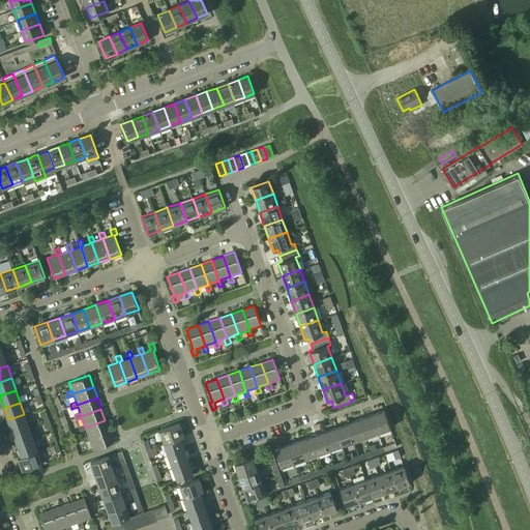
[(390,429),(384,410),(372,415),(378,433),(390,429)]
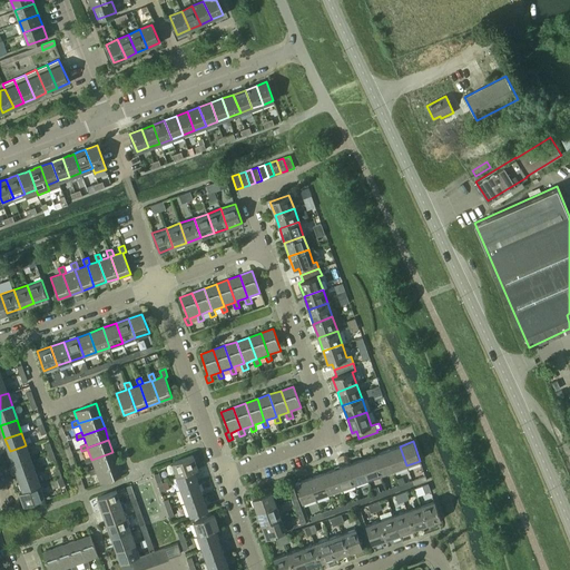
[(15,464),(31,459),(26,445),(10,451),(15,464)]
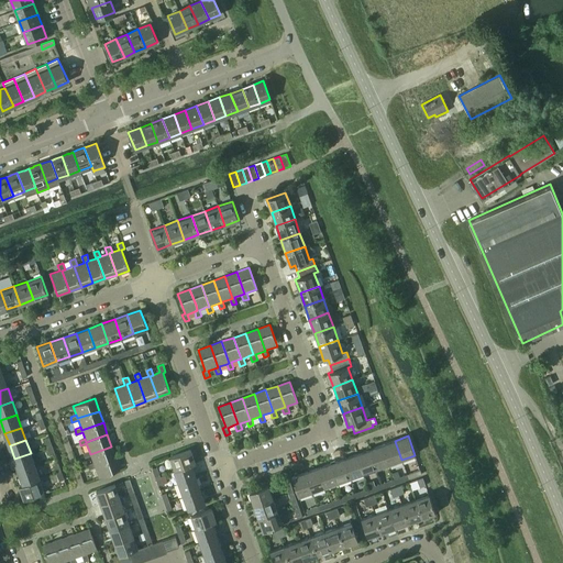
[(401,460),(395,441),(382,445),(388,464),(401,460)]
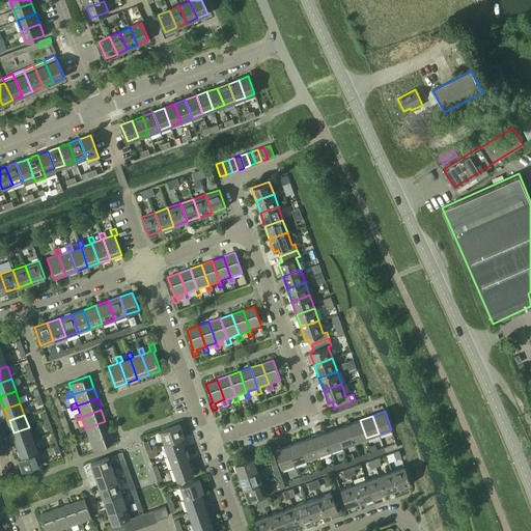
[(366,438),(360,420),(347,424),(355,442),(366,438)]
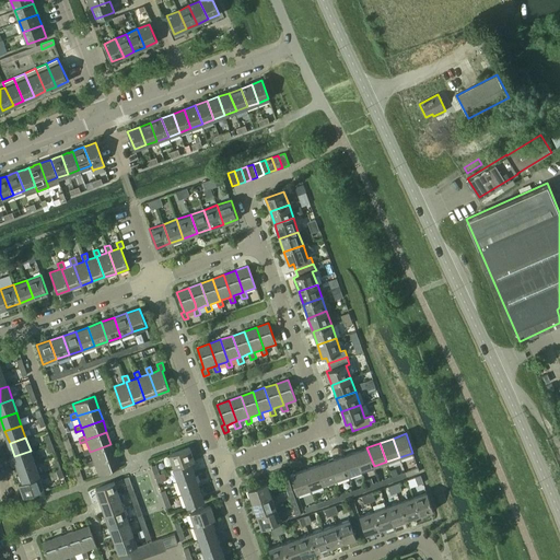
[(94,463),(115,455),(111,444),(90,452),(89,448),(82,451),(84,455),(90,453),(93,459),(94,463)]
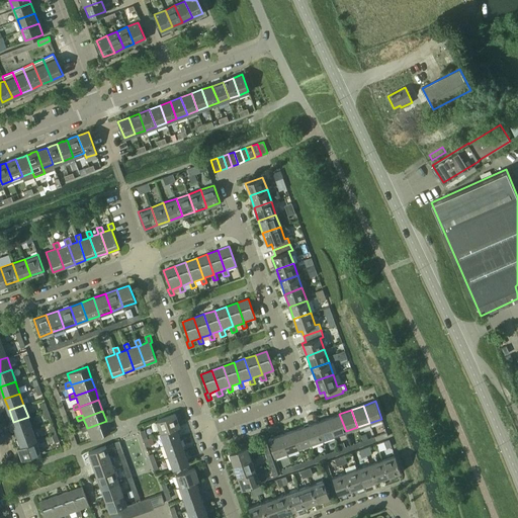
[(175,427),(179,426),(175,414),(156,420),(160,433),(175,427)]
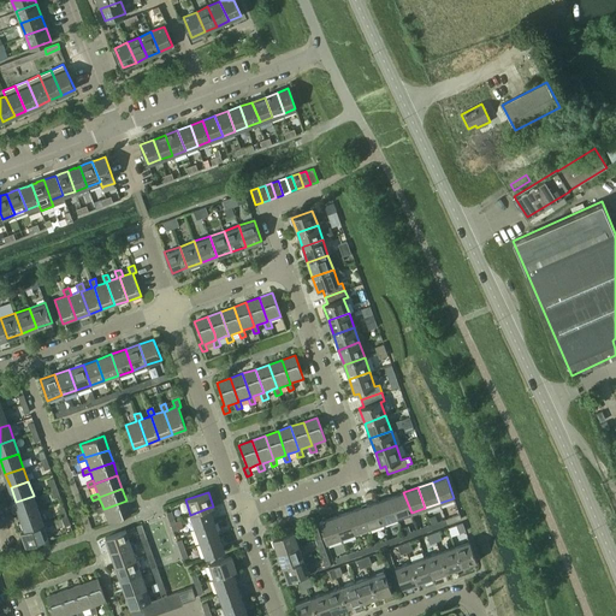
[(412,513),(403,492),(390,497),(397,519),(412,513)]
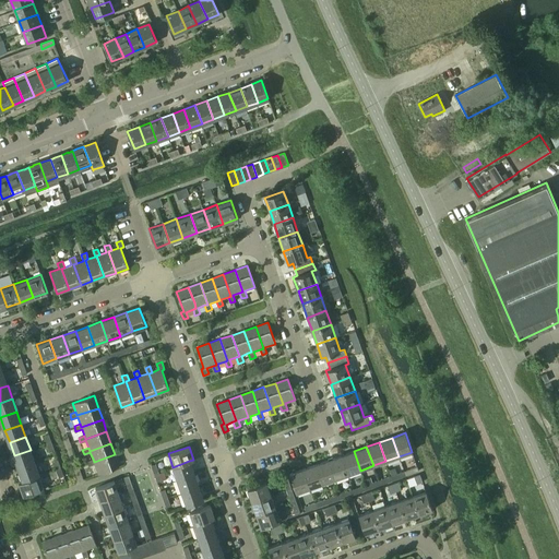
[(19,468),(35,463),(31,450),(14,455),(19,468)]
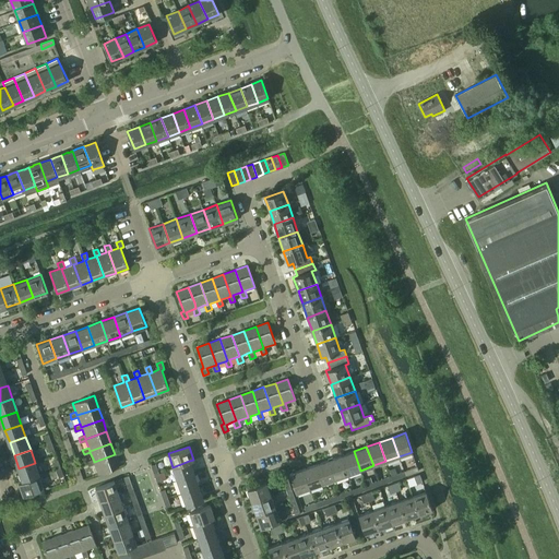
[(360,471),(354,451),(341,455),(347,475),(360,471)]
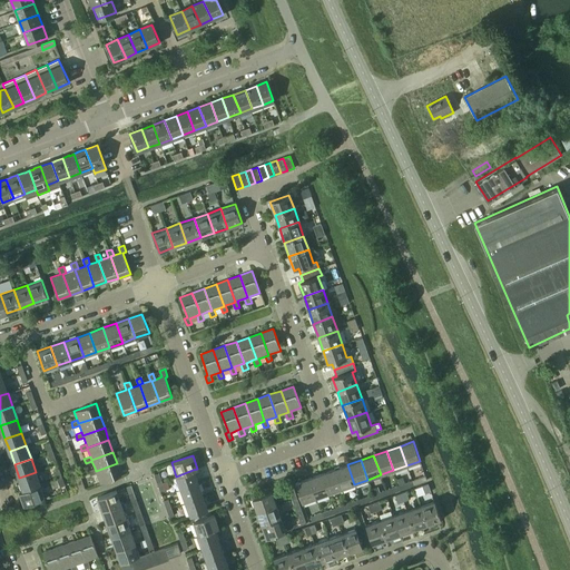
[(99,483),(121,475),(117,463),(96,471),(95,468),(88,470),(90,475),(96,473),(99,483)]
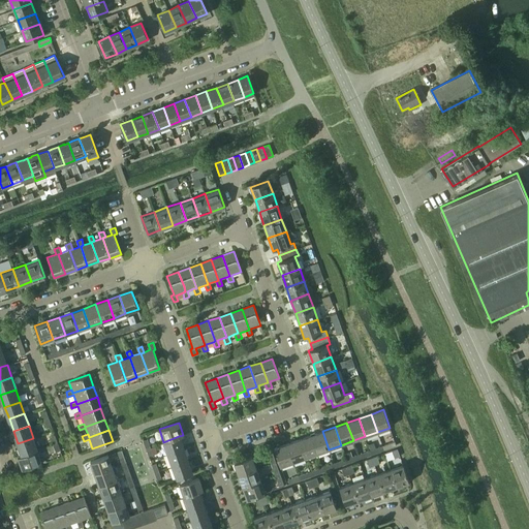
[(329,449),(322,431),(310,435),(317,454),(329,449)]
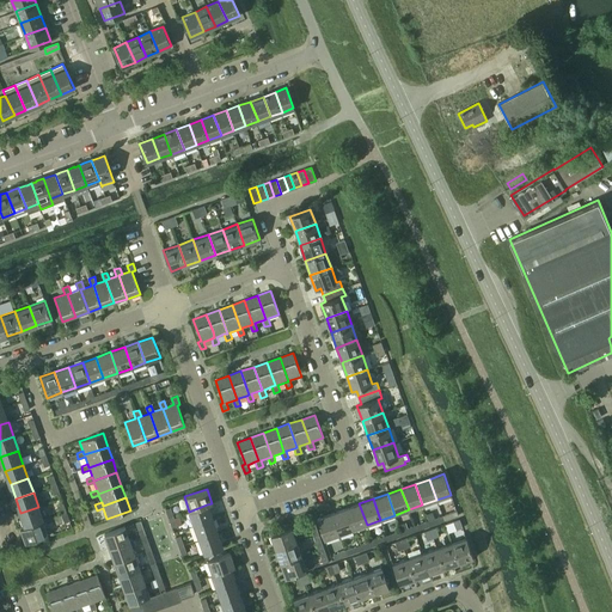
[(367,525),(359,503),(346,509),(353,530),(367,525)]
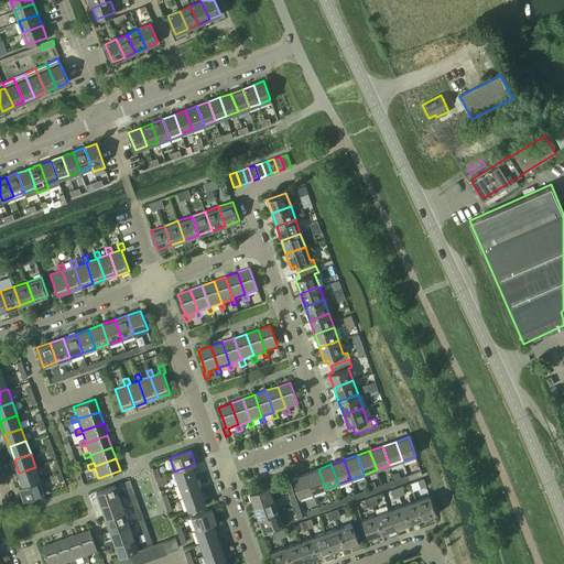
[(196,478),(191,465),(174,472),(179,484),(196,478)]
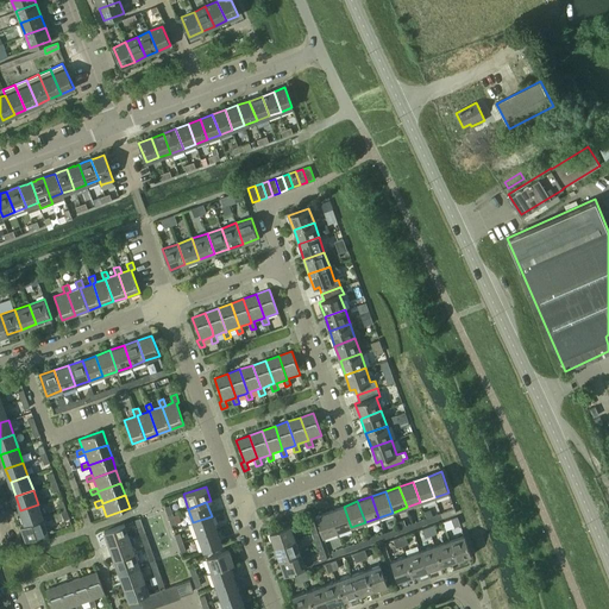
[(38,504),(20,510),(25,523),(25,525),(43,518),(38,504)]
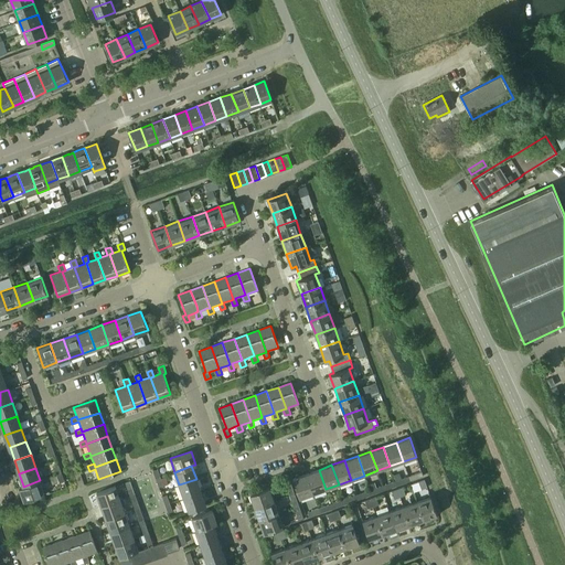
[(326,489),(319,470),(306,475),(312,493),(326,489)]
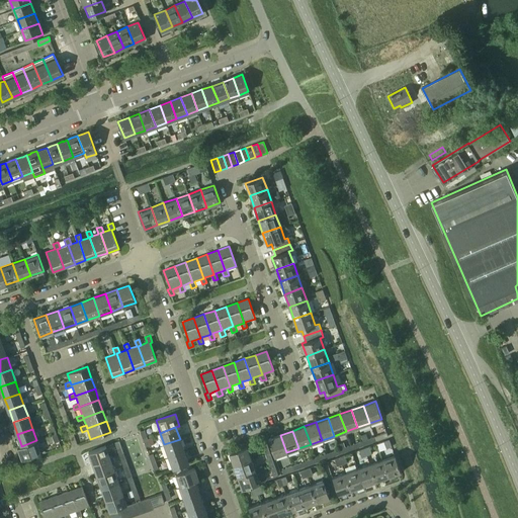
[(386,432),(376,436),(377,440),(387,436),(386,432)]
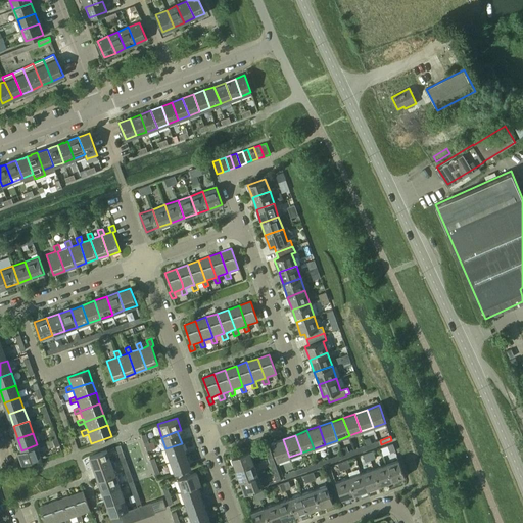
[(271,443),(277,462),(289,457),(283,439),(271,443)]
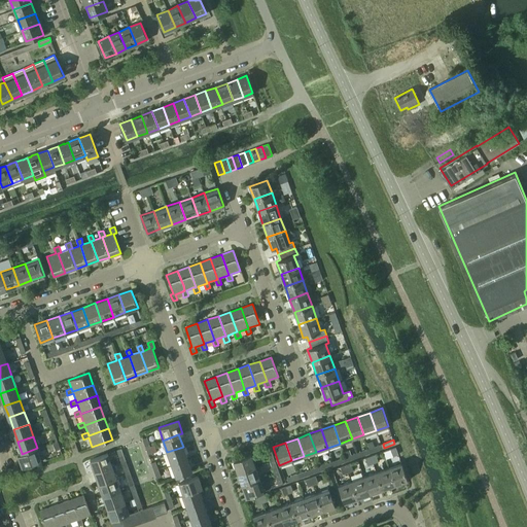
[(183,447),(167,452),(172,464),(187,459),(183,447)]
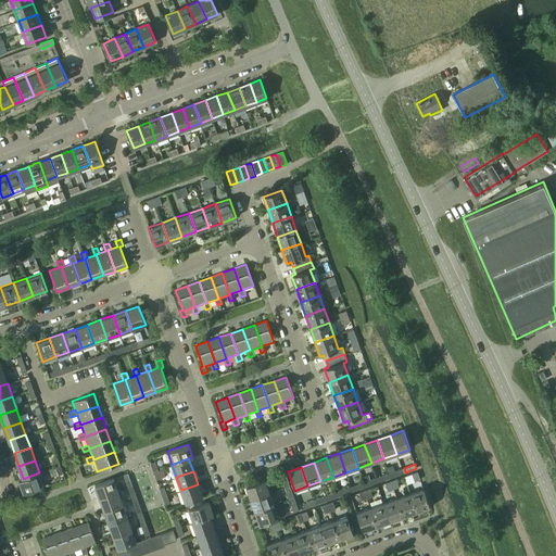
[(23,493),(43,485),(39,472),(23,479),(23,478),(19,480),(23,493)]
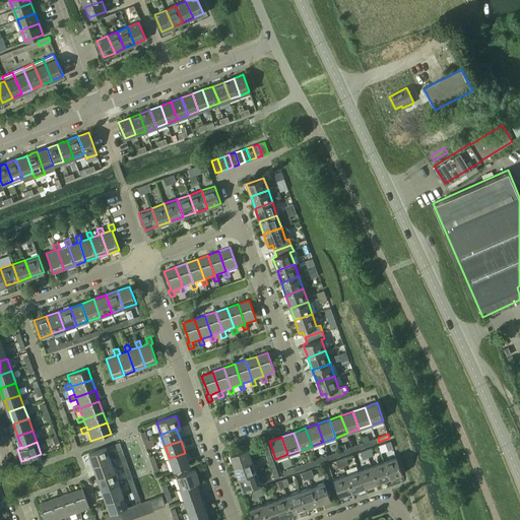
[(266,442),(262,444),(265,454),(270,452),(266,442)]
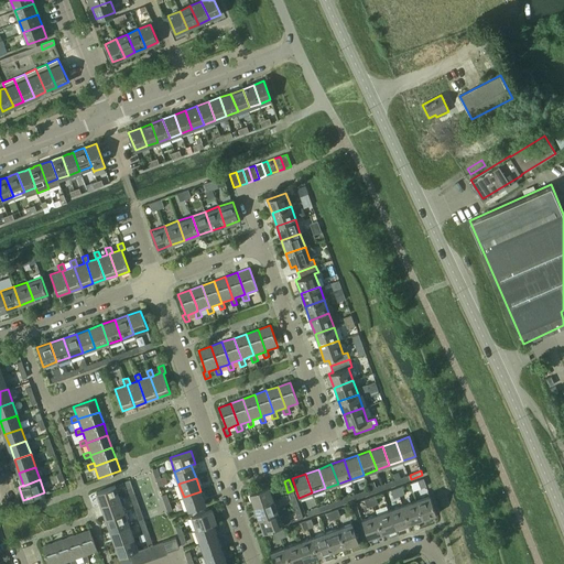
[(133,491),(130,480),(125,481),(129,492),(133,491)]
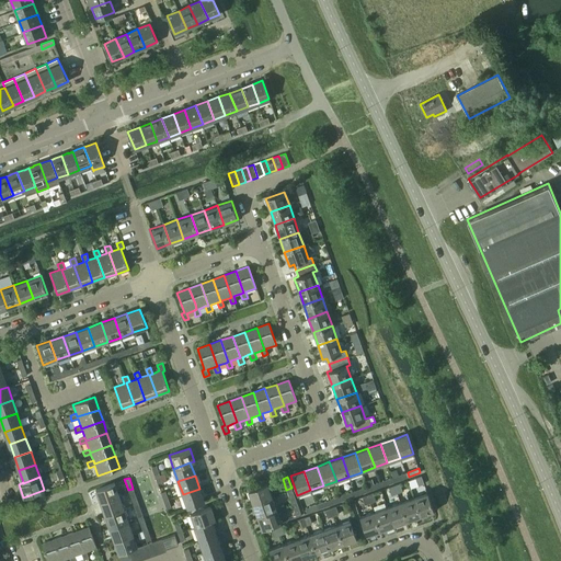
[(100,502),(119,495),(115,482),(95,490),(100,502)]
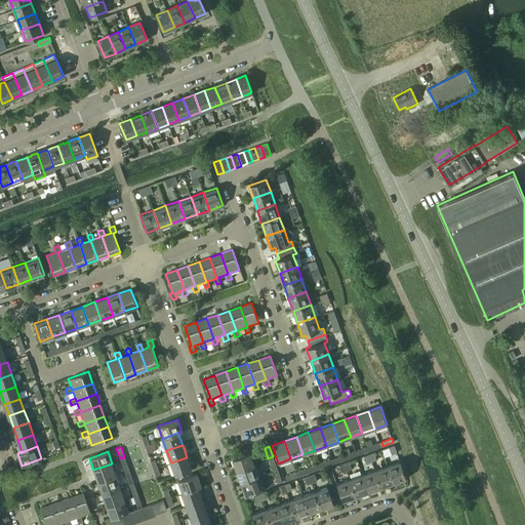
[(250,453),(232,459),(237,472),(254,466),(250,453)]
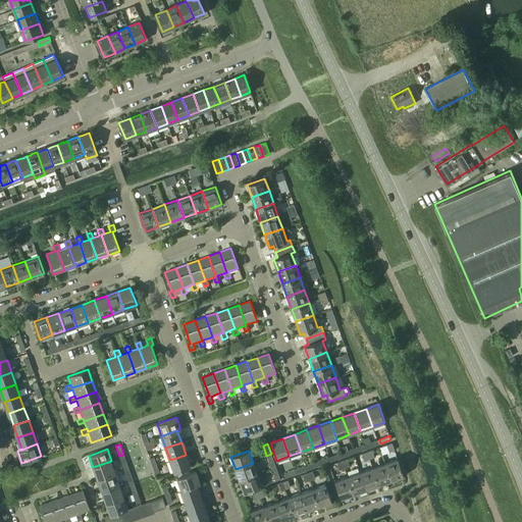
[(186,455),(170,460),(174,472),(190,467),(186,455)]
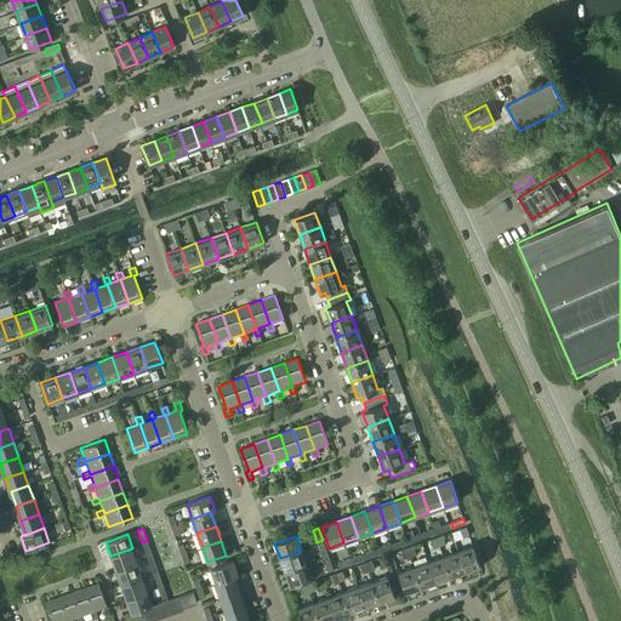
[(149,545),(143,547),(148,559),(153,557),(149,545)]
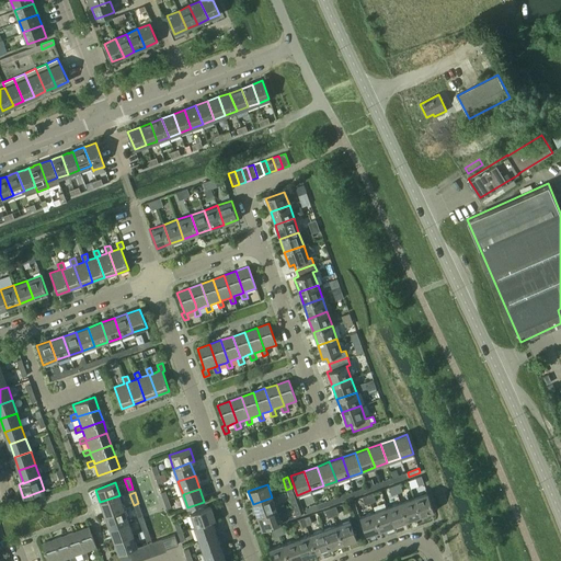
[(434,511),(427,492),(413,497),(420,516),(434,511)]
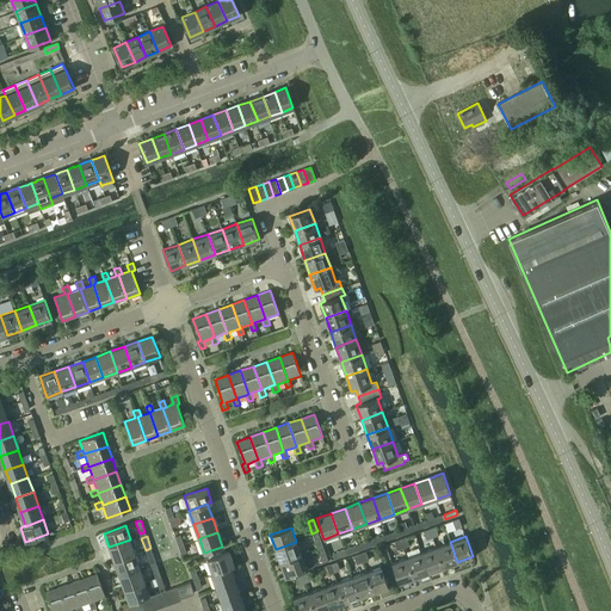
[(130,539),(109,547),(115,561),(135,554),(130,539)]
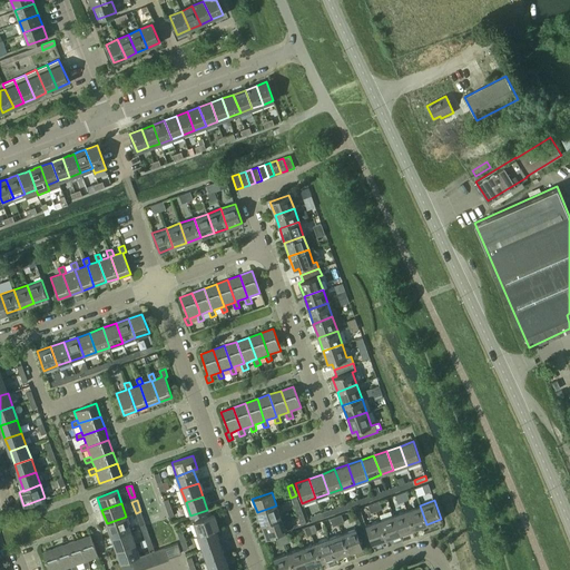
[(262,526),(281,518),(276,505),(257,512),(262,526)]
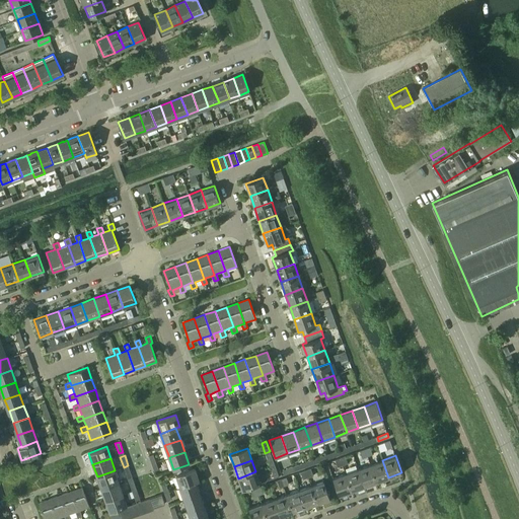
[(388,477),(382,460),(370,464),(376,482),(388,477)]
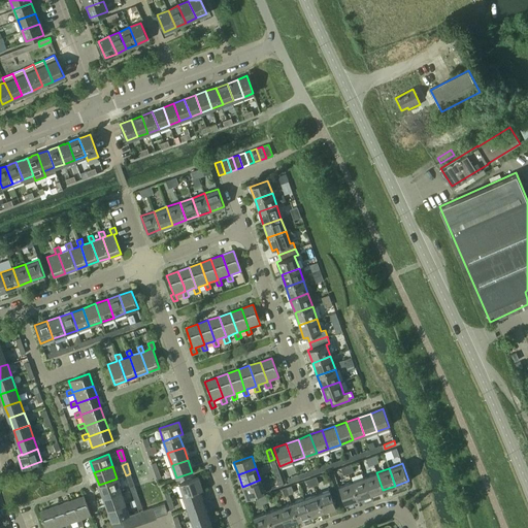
[(383,490),(376,472),(364,477),(370,495),(383,490)]
